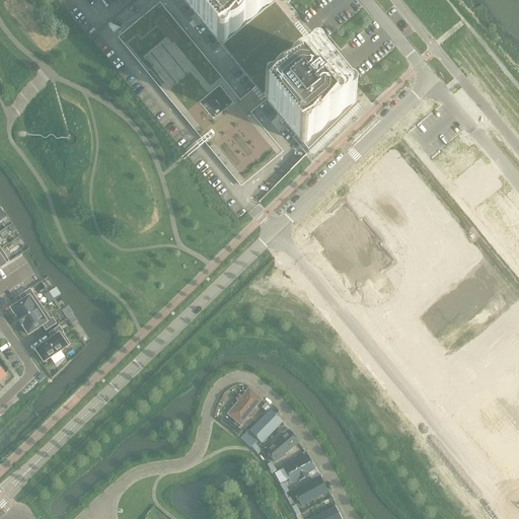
[(272,0),(182,0),(236,65),(290,22),(272,0)]
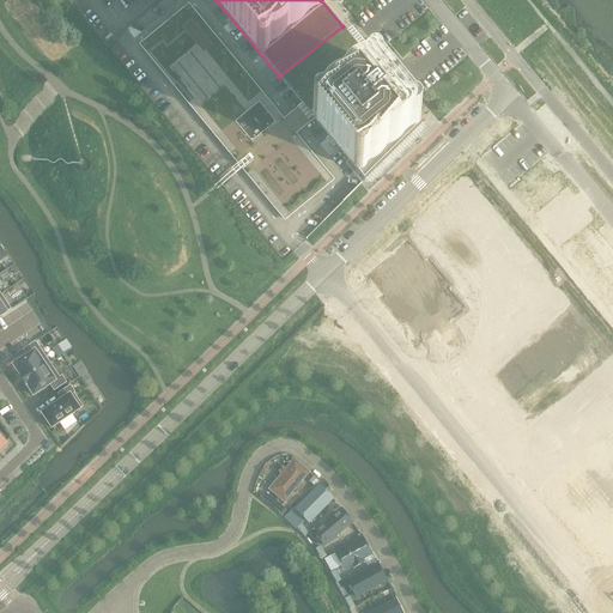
[(343,26),(279,77),(365,181),(423,123),(406,103),(405,104),(400,98),(401,97),(375,65),(372,66),(358,48),(359,47),(343,26)]
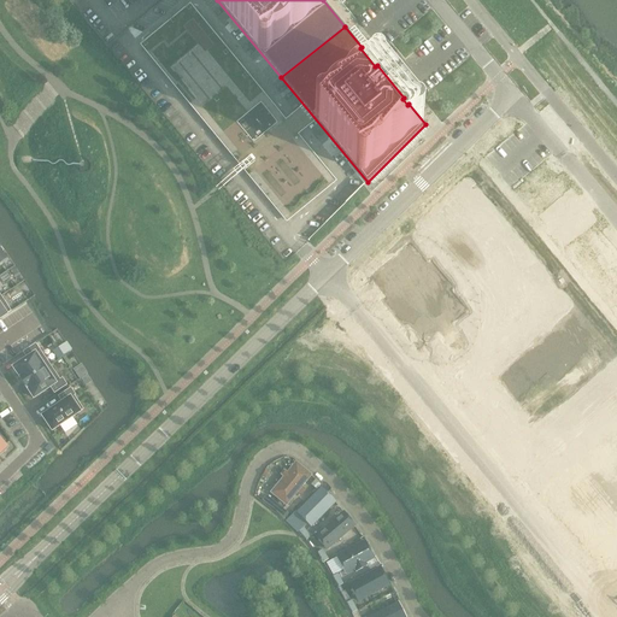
[(415,222),(377,258),(412,295),(404,303),(432,336),(439,329),(465,362),(503,328),(480,303),(487,295),(458,264),(453,270),(415,222)]
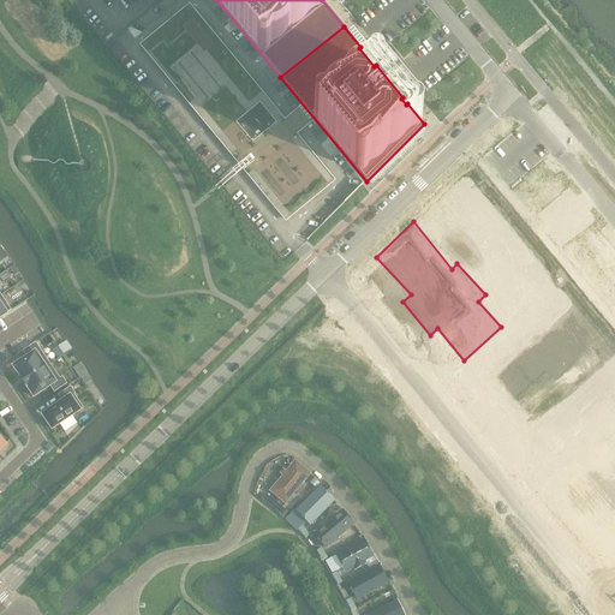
[(5,273),(0,275),(0,276),(4,281),(9,278),(10,276),(6,272),(5,273)]
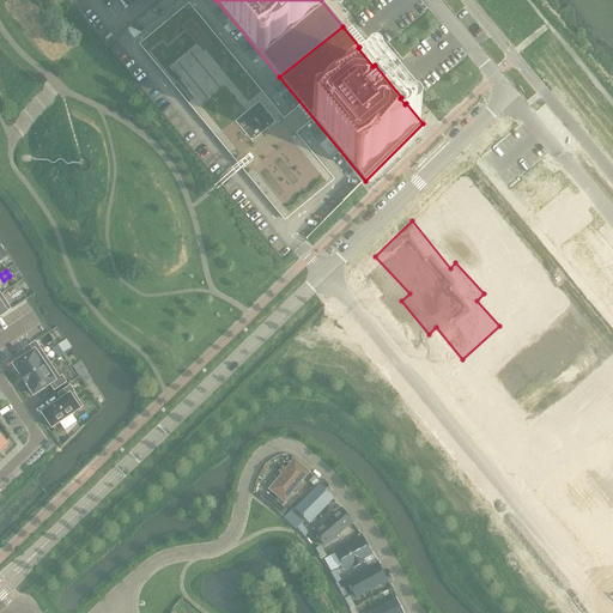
[(1,295),(0,296),(0,317),(11,310),(1,295)]
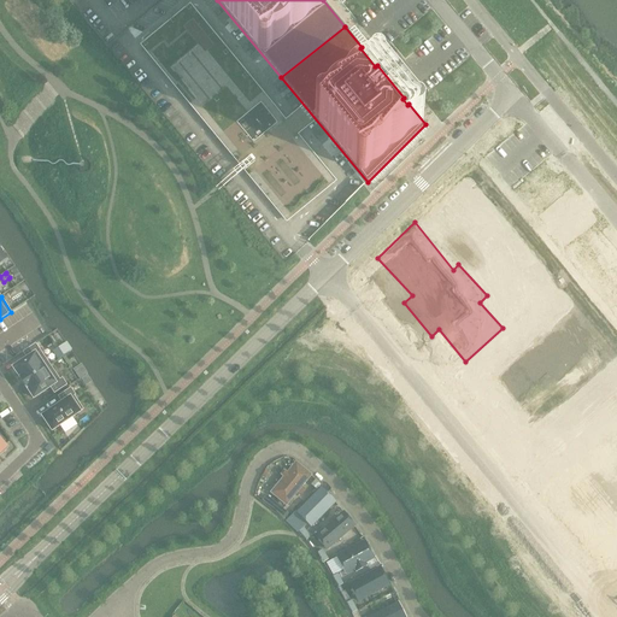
[(580,311),(499,378),(535,423),(616,356),(580,311)]
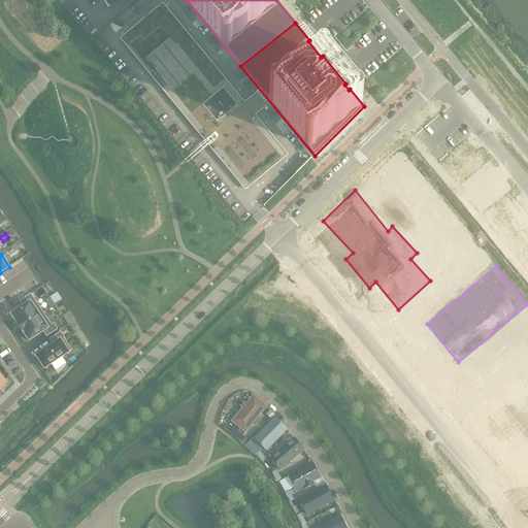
[(24,307),(11,316),(18,324),(19,326),(19,325),(21,328),(43,314),(31,295),(20,302),(24,307)]
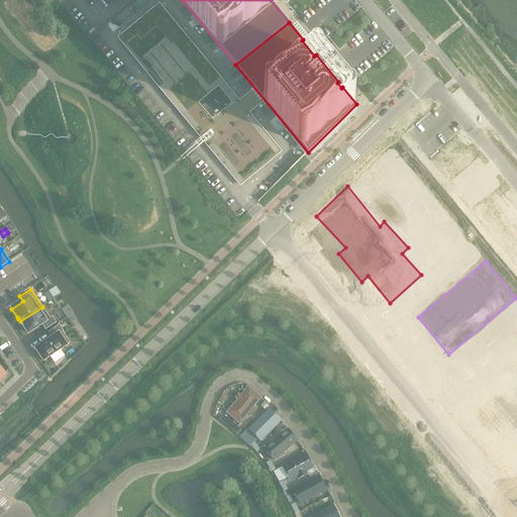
[(46,293),(50,300),(52,300),(57,296),(52,290),(46,293)]
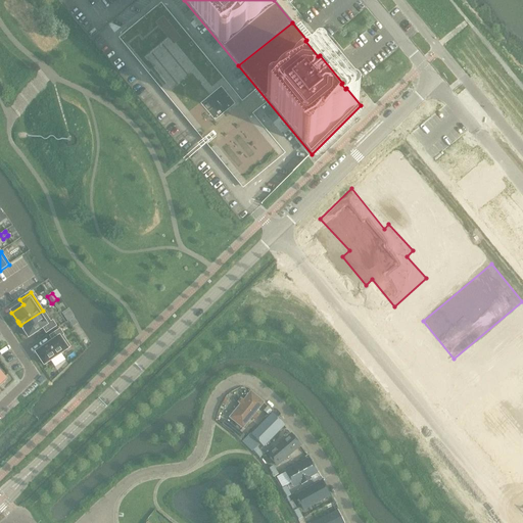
[(43,311),(20,325),(22,328),(22,329),(24,330),(29,338),(43,329),(46,334),(57,327),(53,321),(51,323),(43,311)]
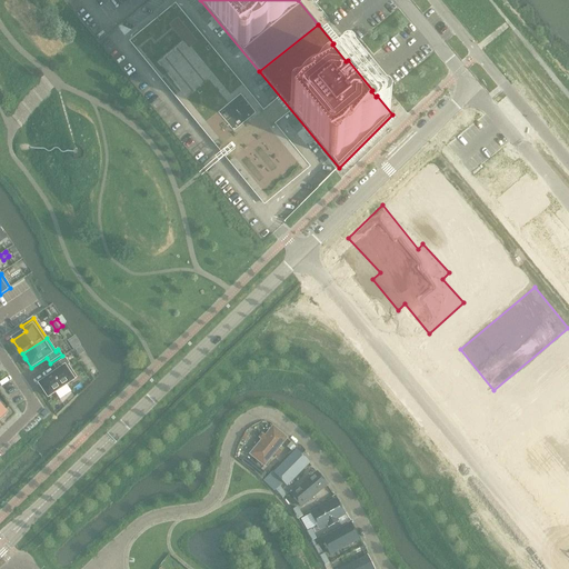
[(58,372),(39,385),(41,387),(41,389),(42,388),(46,395),(47,396),(48,398),(53,395),(56,393),(67,385),(68,386),(69,385),(69,383),(77,378),(69,366),(70,365),(66,359),(53,367),(58,372)]
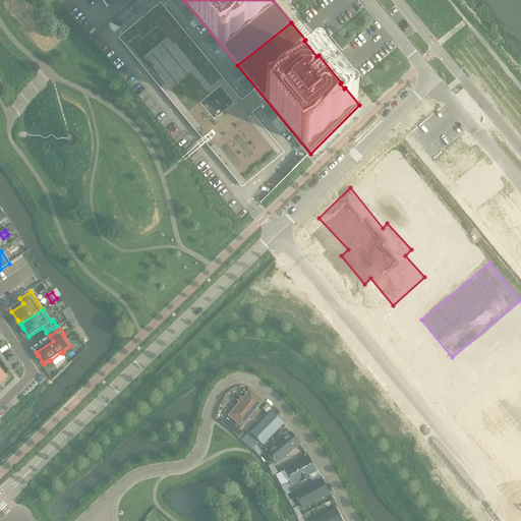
[(249,390),(228,415),(241,426),(263,401),(249,390)]
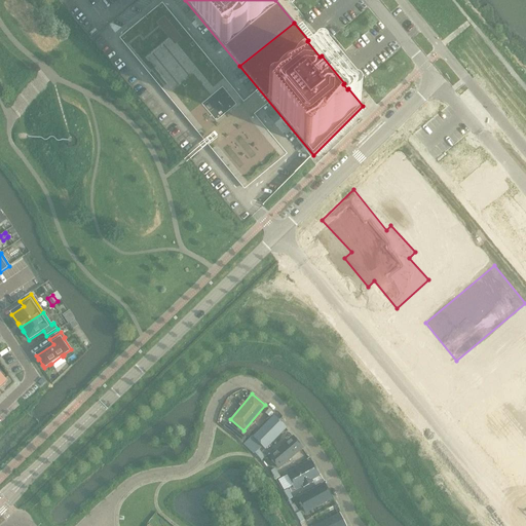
[(290,427),(276,413),(253,436),(265,449),(290,427)]
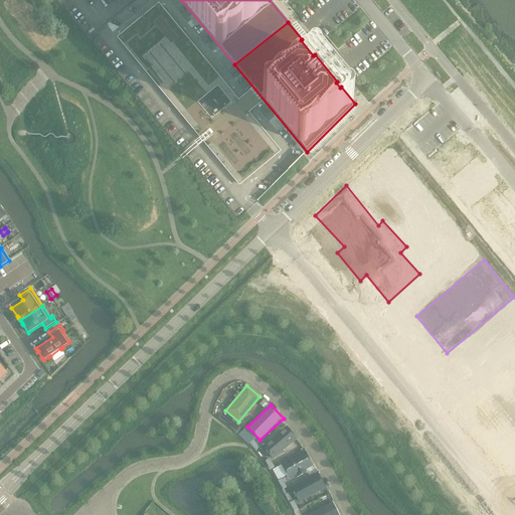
[(221,415),(219,418),(226,423),(229,419),(222,413),(221,415)]
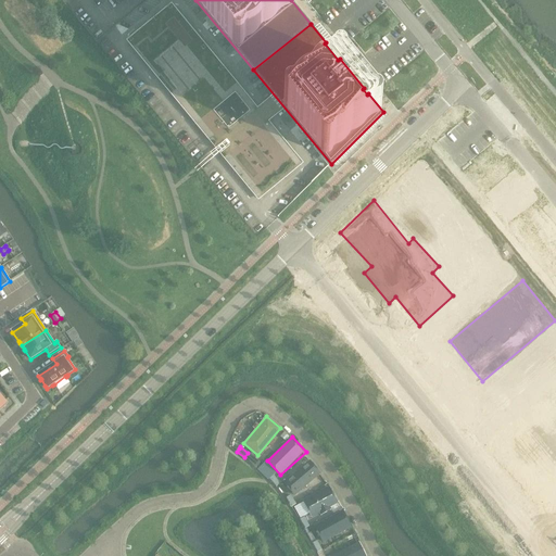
[(253,457),(249,462),(256,468),(260,464),(253,457)]
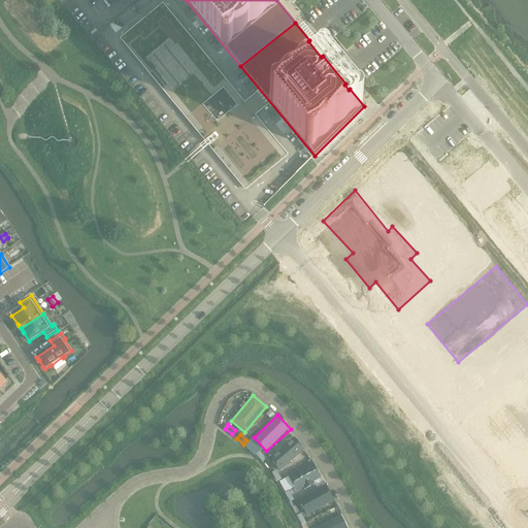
[(303,451),(293,438),(267,460),(276,472),(303,451)]
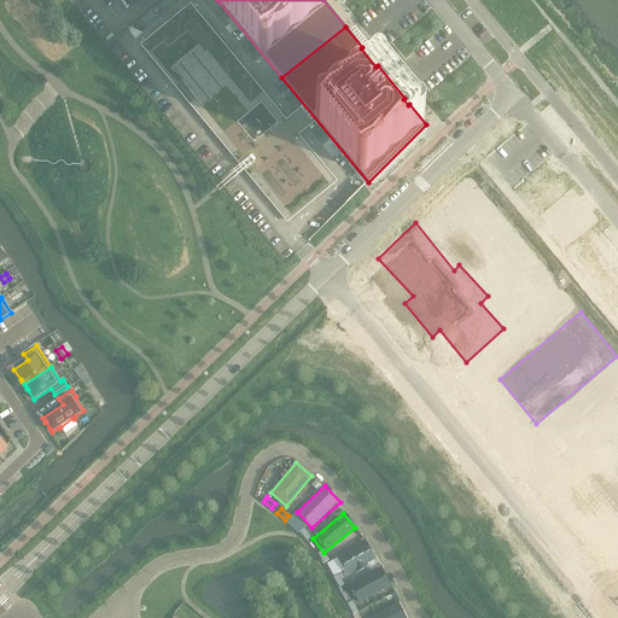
[(304,530),(299,534),(307,542),(312,538),(304,530)]
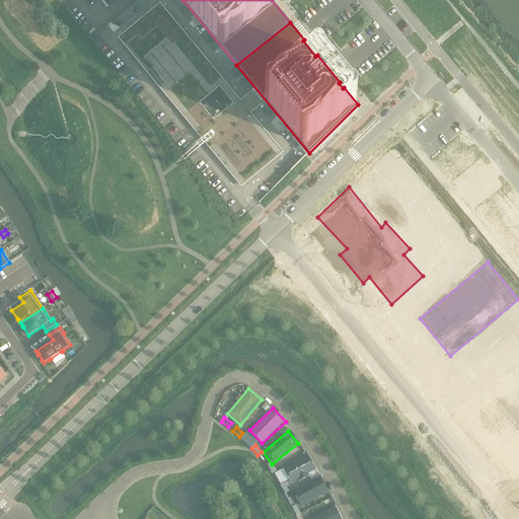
[(271,463),(268,465),(273,473),(277,471),(271,463)]
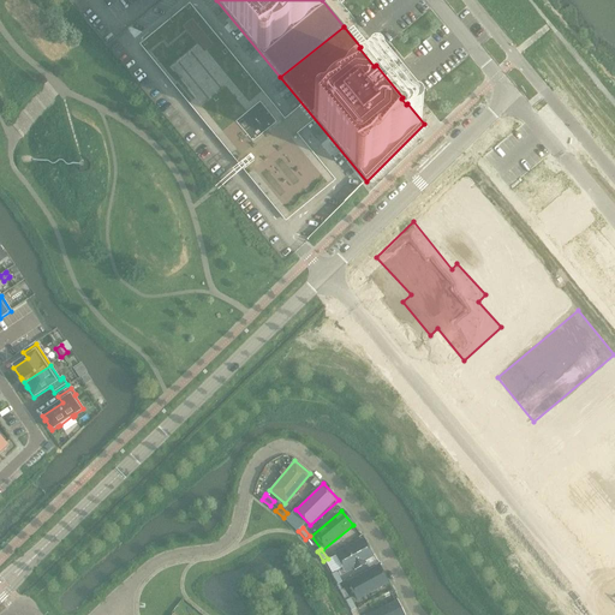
[(358,568),(353,560),(347,563),(352,572),(358,568)]
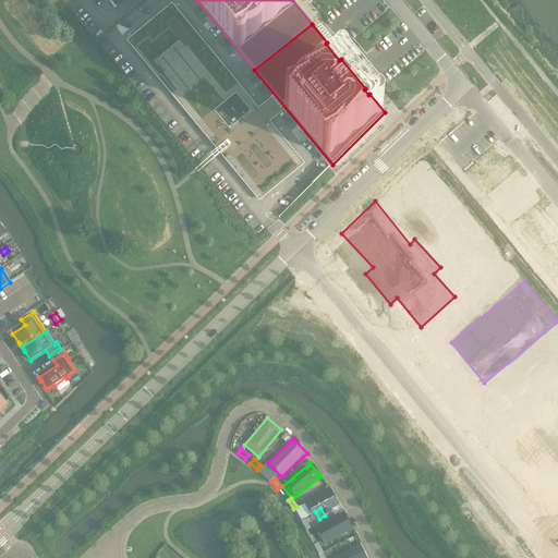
[(353,530),(344,514),(316,529),(325,544),(353,530)]
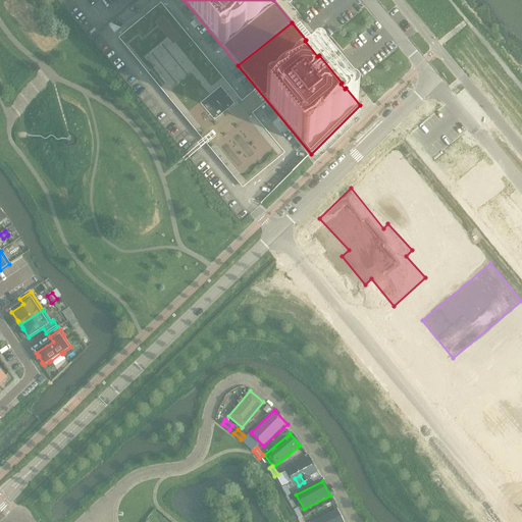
[(285,486),(281,488),(286,497),(291,494),(285,486)]
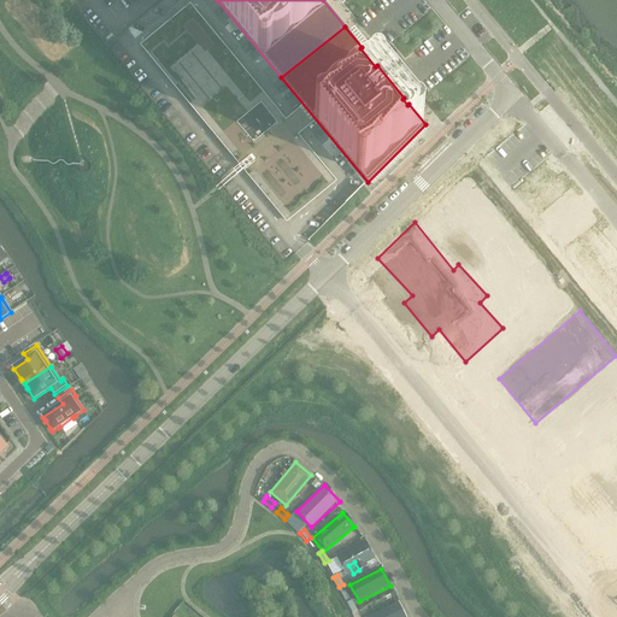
[(352,601),(347,604),(352,613),(358,611),(352,601)]
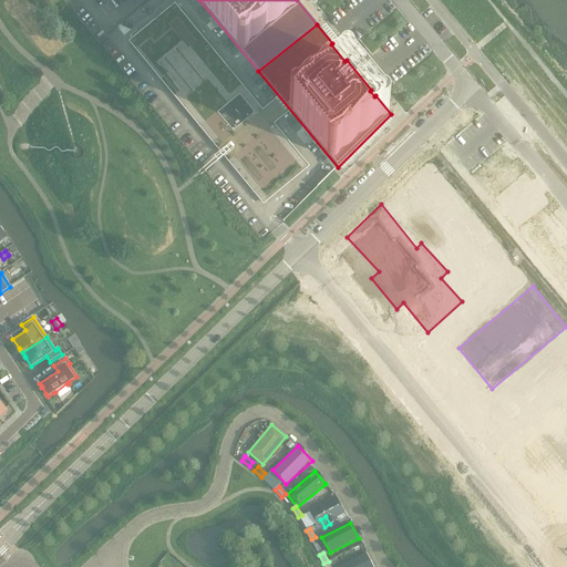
[(374,566),(367,553),(338,566),(374,566)]
